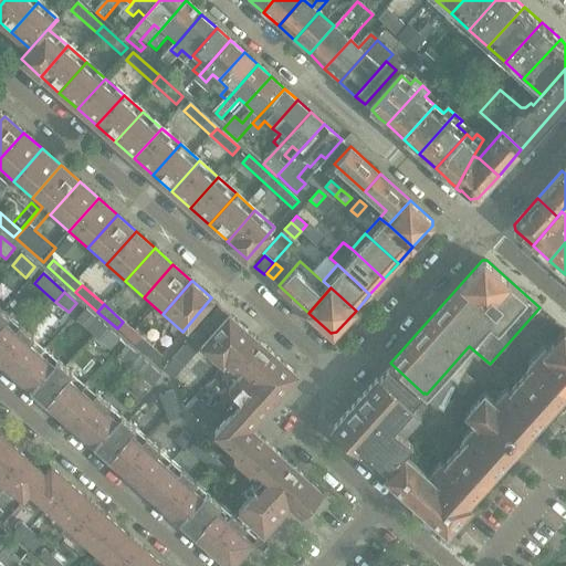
[(226,363),(251,334),(229,314),(228,315),(218,307),(163,370),(174,379),(201,348),(222,367),(226,363)]
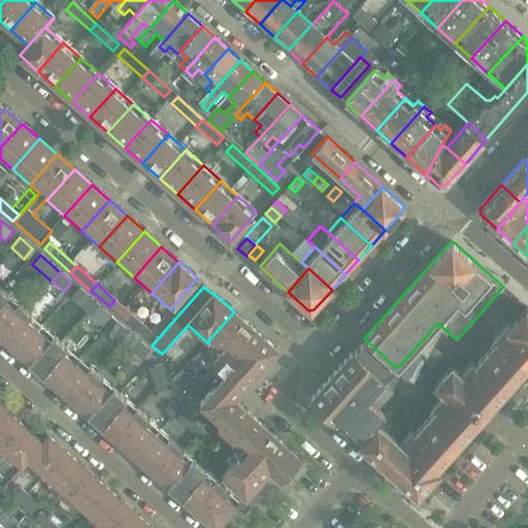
[(183,499),(213,527),(216,527),(239,502),(60,342),(0,289),(0,337),(28,363),(42,376),(43,376),(87,415),(102,428),(167,487),(183,500),(183,499)]
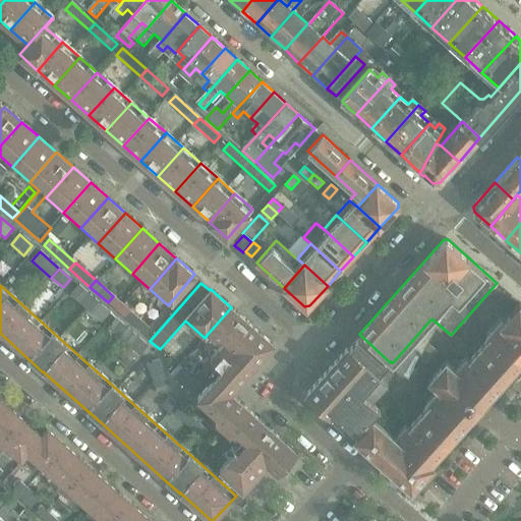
[(70,295),(83,306),(91,297),(78,286),(70,295)]
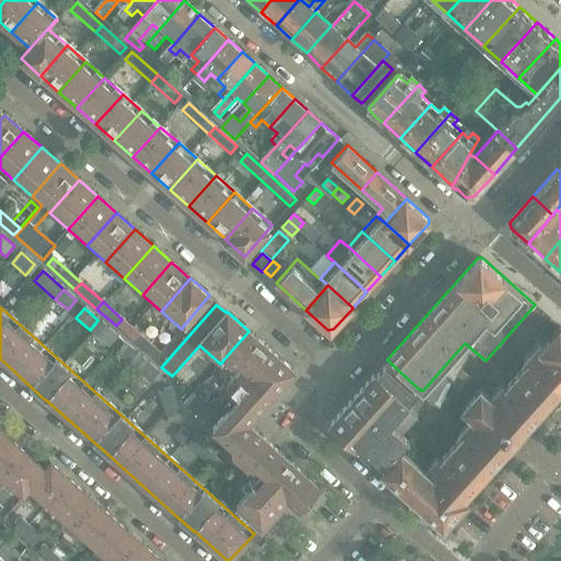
[(116,325),(134,342),(140,334),(122,319),(116,325)]
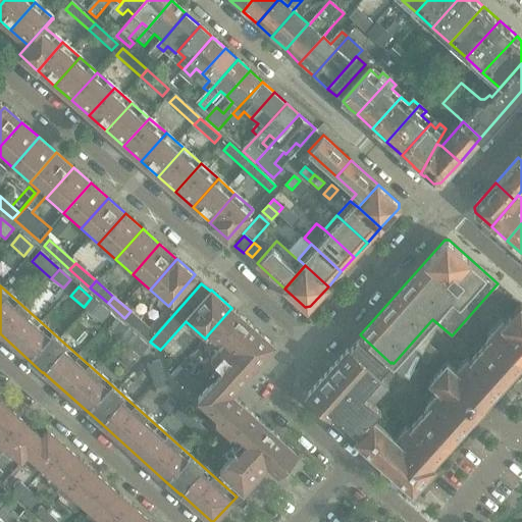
[(91,298),(84,307),(102,323),(109,314),(91,298)]
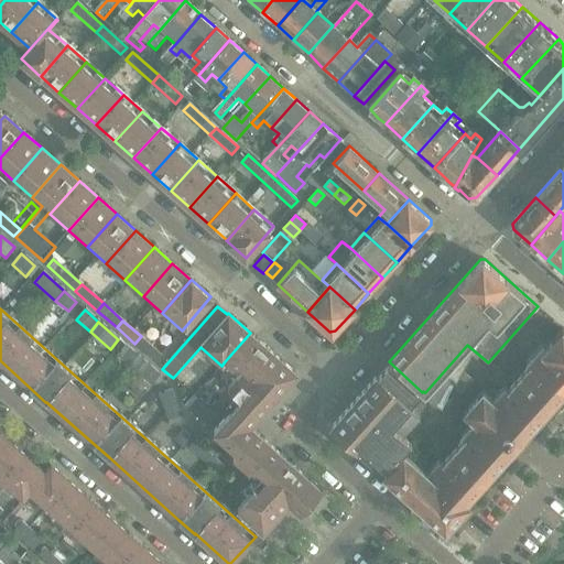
[(404,451),(383,475),(446,530),(470,503),(467,500),(511,451),(512,451),(514,448),(513,448),(524,436),(527,434),(563,391),(563,328),(563,327),(562,328),(546,346),(542,343),(525,361),(529,364),(508,388),(505,384),(492,399),(483,390),(463,412),(470,419),(469,420),(472,422),(461,434),(464,437),(443,462),(438,458),(427,472),(404,451)]
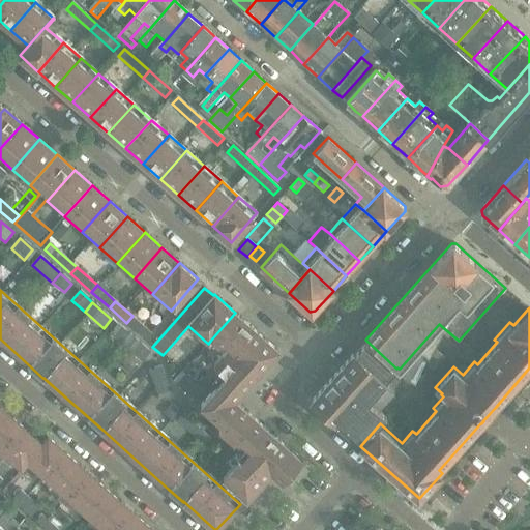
[(223,342),(229,348),(239,356),(259,333),(235,313),(211,340),(219,346),(223,342)]
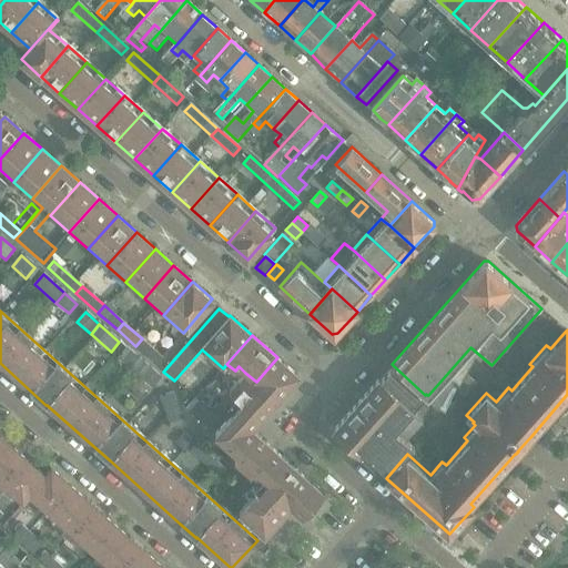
[(142,338),(135,346),(156,364),(163,357),(142,338)]
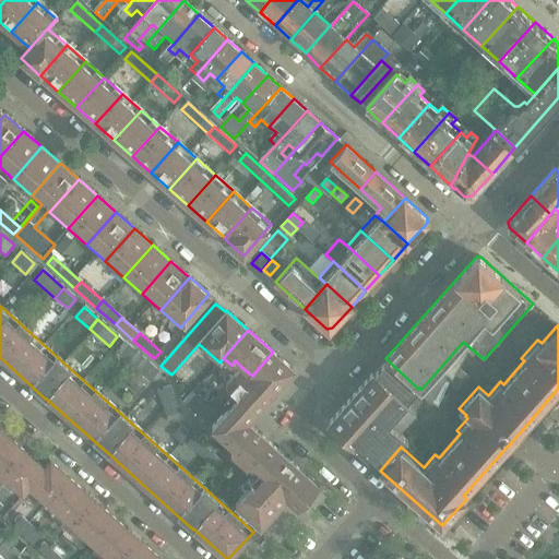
[(117,353),(150,382),(158,372),(125,343),(117,353)]
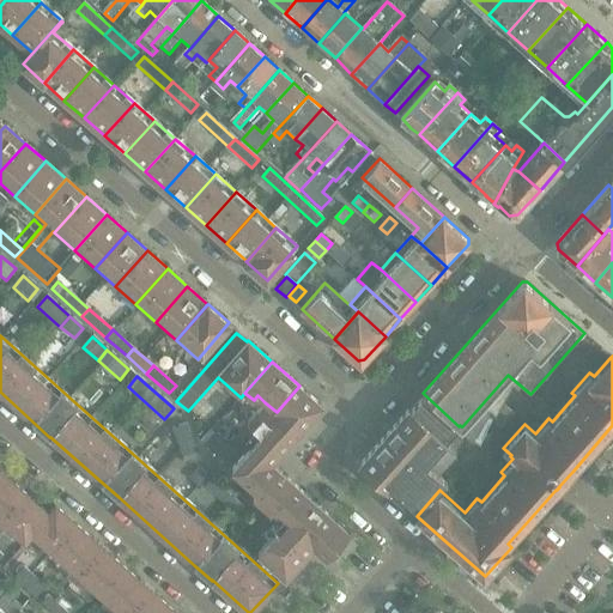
[(278,533),(305,558),(307,557),(305,556),(315,546),(328,559),(331,556),(333,556),(337,551),(338,548),(341,545),(344,544),(347,540),(347,538),(351,534),(347,530),(346,528),(341,523),(339,523),(272,463),(322,406),(299,386),(277,412),(265,402),(247,424),(260,436),(250,448),(237,437),(229,447),(211,430),(201,441),(232,467),(231,469),(256,491),(253,496),(271,513),(274,508),(290,521),(278,533)]
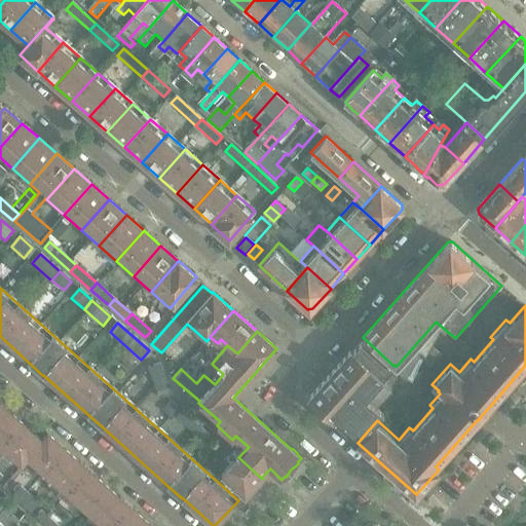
[(308,399),(358,443),(377,420),(376,419),(383,411),(371,400),(363,408),(359,405),(383,377),(393,366),(364,338),(353,350),(352,349),(308,399)]
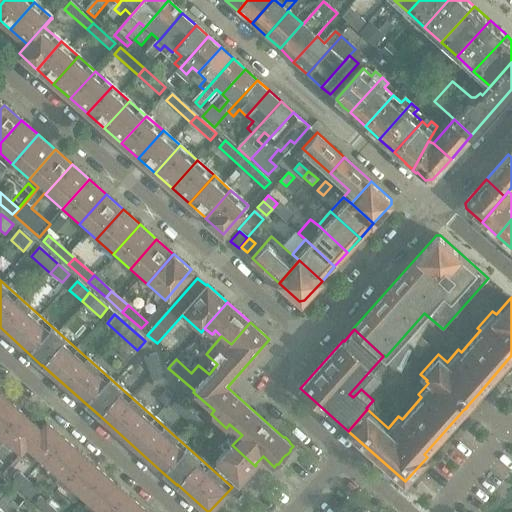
[(420,336),(410,349),(419,357),(429,344),(420,336)]
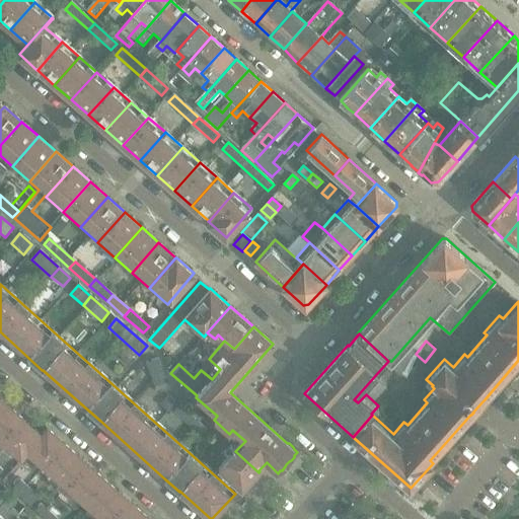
[(147,363),(157,393),(169,389),(159,359),(147,363)]
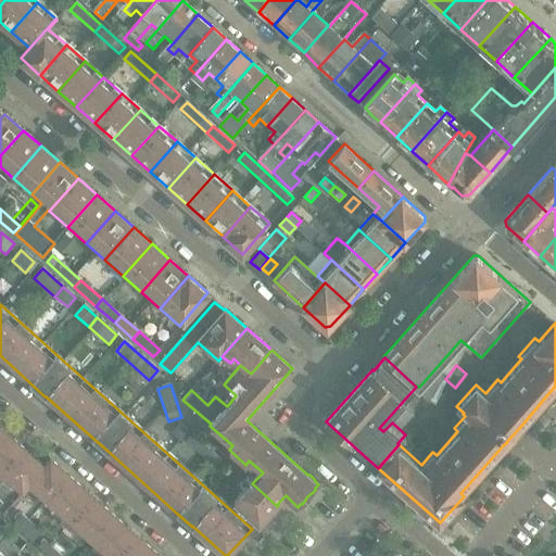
[(172,434),(179,441),(188,430),(180,424),(172,434)]
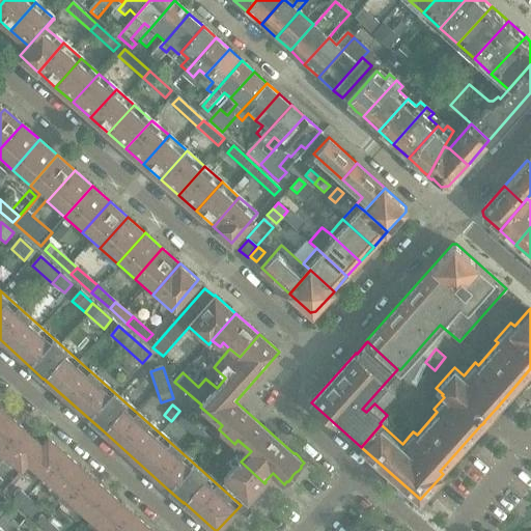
[(10,416),(2,409),(0,412),(0,451),(4,455),(5,455),(12,446),(6,441),(21,424),(12,417),(10,416)]
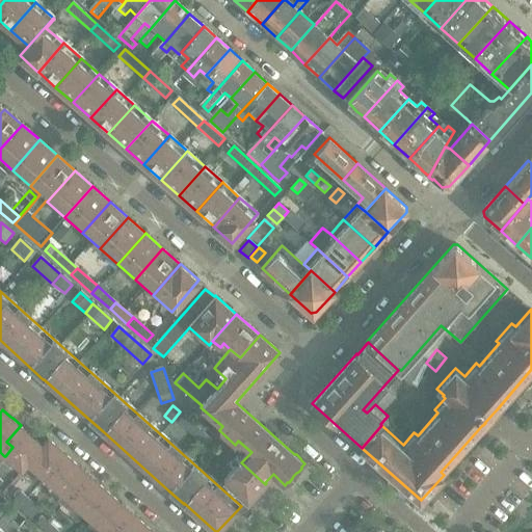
[(179,424),(198,442),(206,434),(185,416),(179,424)]
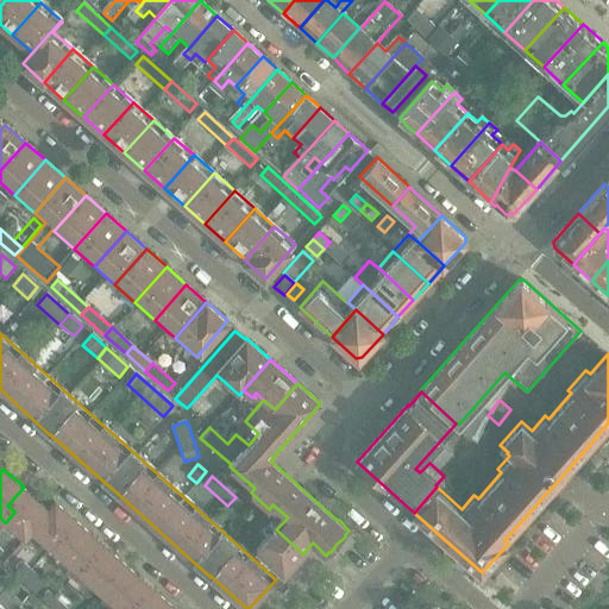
[(31,531),(49,510),(24,487),(7,506),(14,512),(6,522),(25,538),(31,531)]
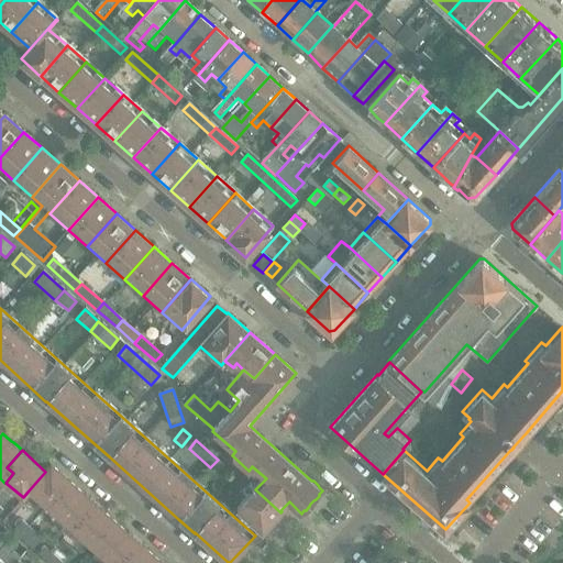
[(218,460),(210,467),(219,475),(227,467),(218,460)]
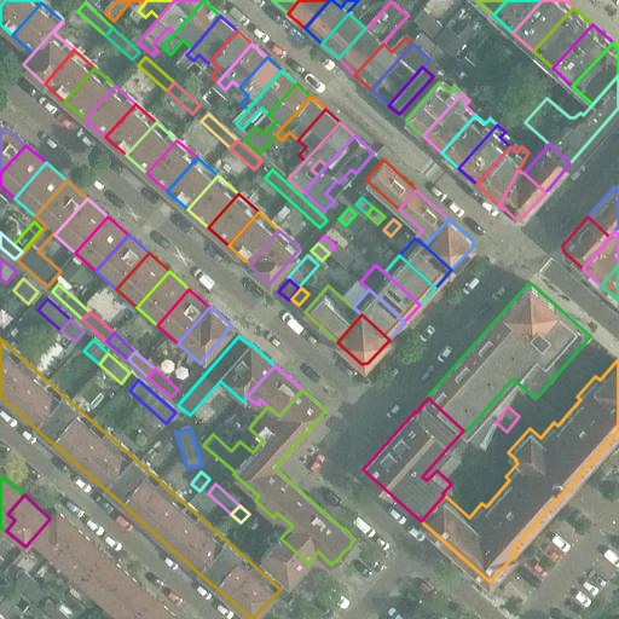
[(56,510),(50,519),(32,539),(51,556),(50,557),(58,566),(59,565),(79,582),(104,553),(94,544),(96,543),(56,510)]
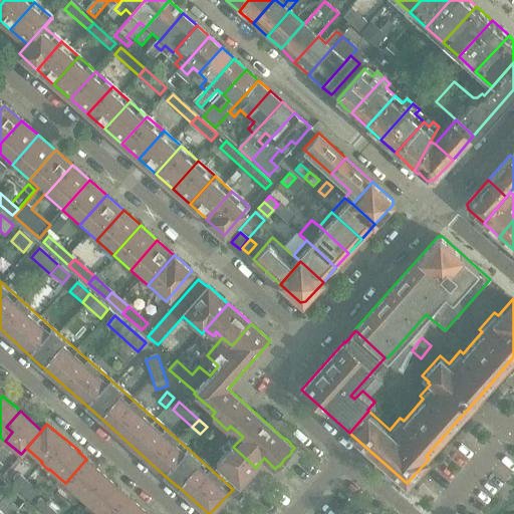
[(256,468),(233,447),(227,441),(221,448),(226,453),(215,464),(239,486),(251,472),(251,473),(256,468)]
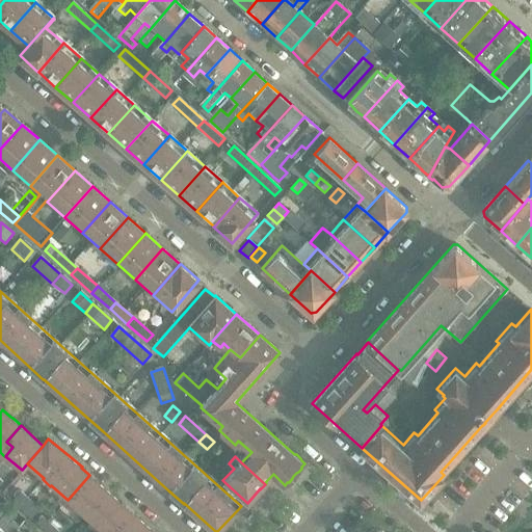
[(89,475),(68,500),(90,520),(102,507),(95,501),(105,489),(98,482),(89,475)]
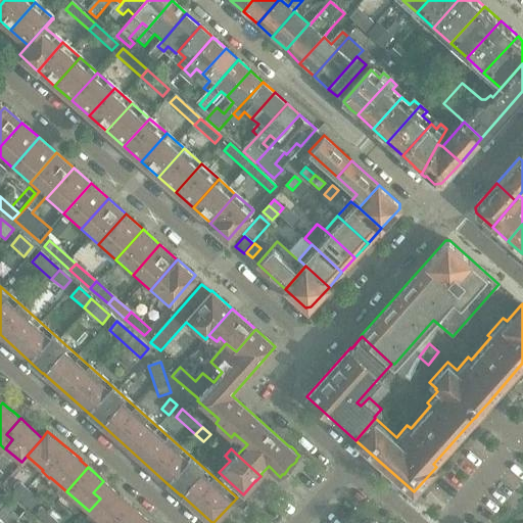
[(89,511),(102,522),(108,522),(128,502),(120,494),(120,495),(103,481),(93,492),(100,498),(89,511)]
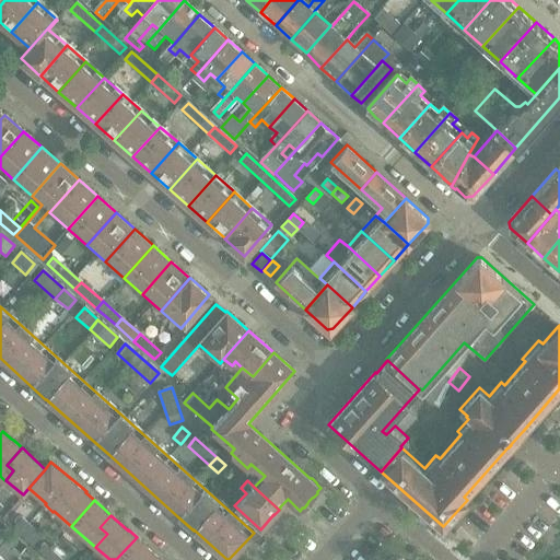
[(12,528),(22,536),(31,526),(20,516),(16,517),(14,522),(16,524),(12,528)]
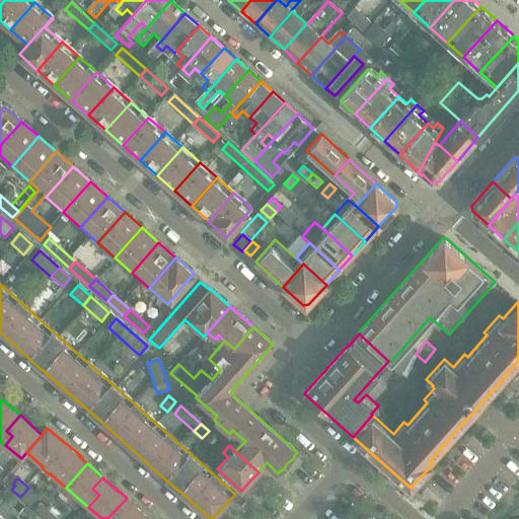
[(28,488),(20,497),(30,506),(40,497),(28,488)]
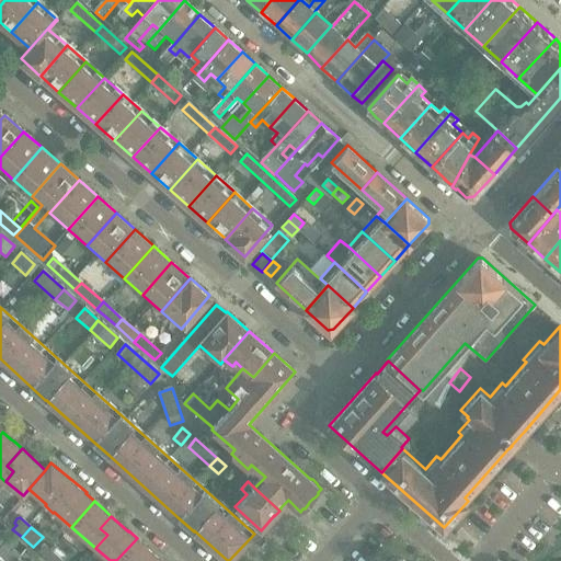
[(0,548),(10,538),(2,530),(0,533),(0,548)]
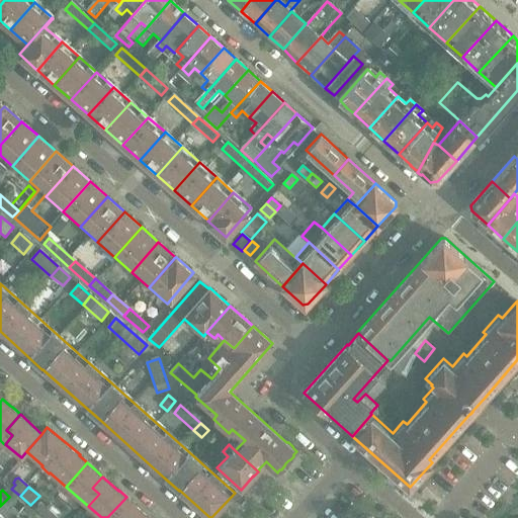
[(0,506),(0,517),(13,517),(16,515),(19,512),(11,506),(15,501),(9,496),(9,497),(0,506)]
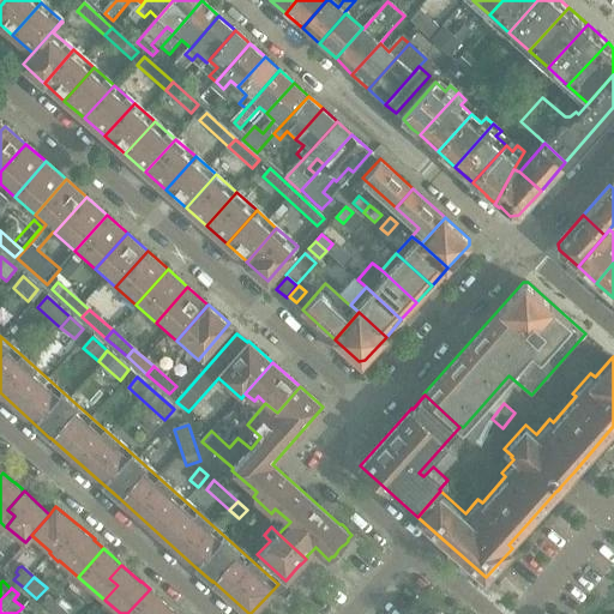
[(150,589),(127,613),(160,613),(168,606),(160,599),(160,597),(150,589)]
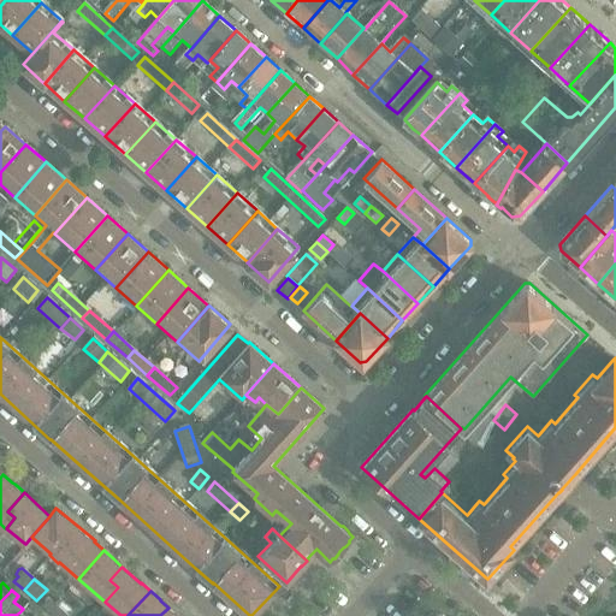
[(42,605),(53,615),(59,608),(48,598),(42,605)]
